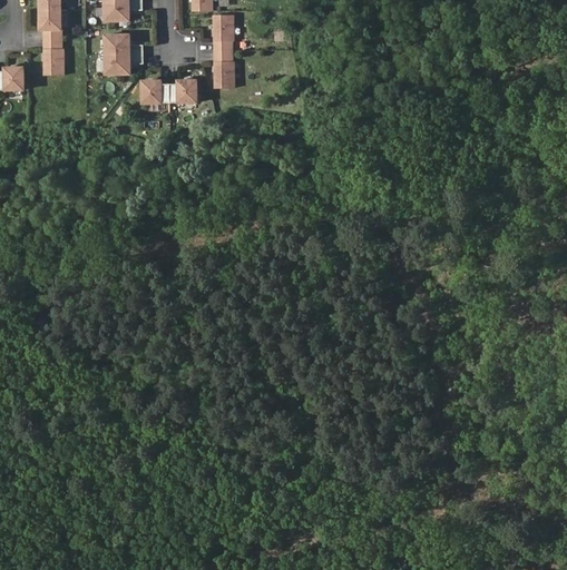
[(58,11),(58,0),(37,0),(38,11),(58,11)]
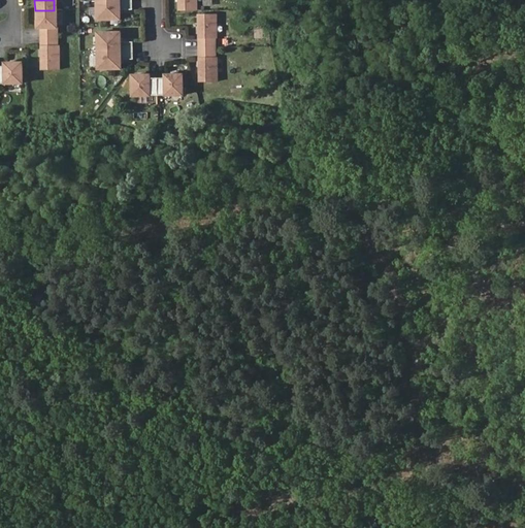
[(194,10),(193,0),(176,0),(176,10),(189,10),(194,10)]
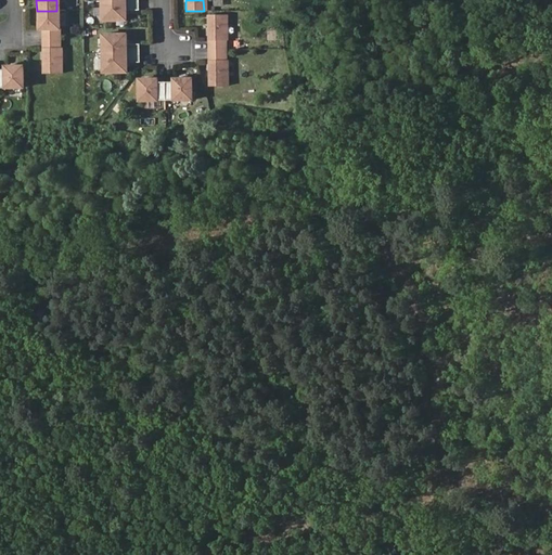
[(124,21),(124,10),(136,10),(136,1),(100,2),(100,21),(124,21)]
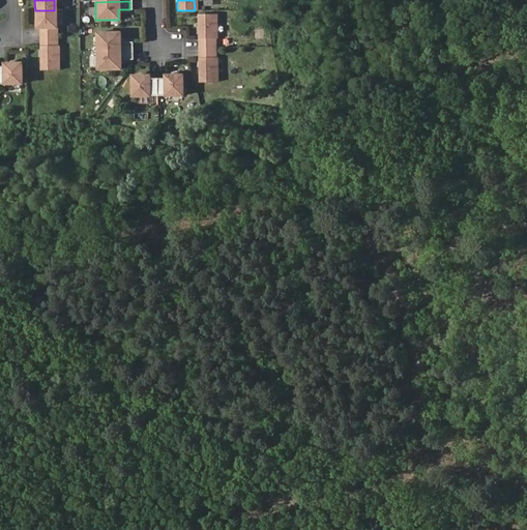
[(54,28),(54,10),(35,10),(35,28),(38,28),(54,28)]
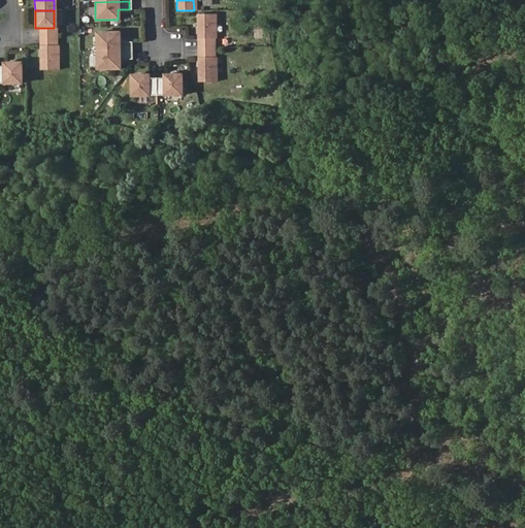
[(214,38),(214,14),(196,14),(196,28),(195,28),(195,39),(196,39),(211,38),(214,38)]
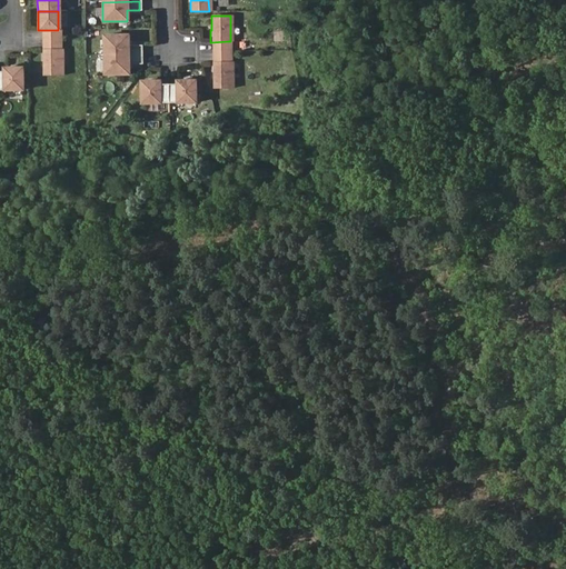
[(59,39),(58,30),(41,30),(42,39),(59,39)]
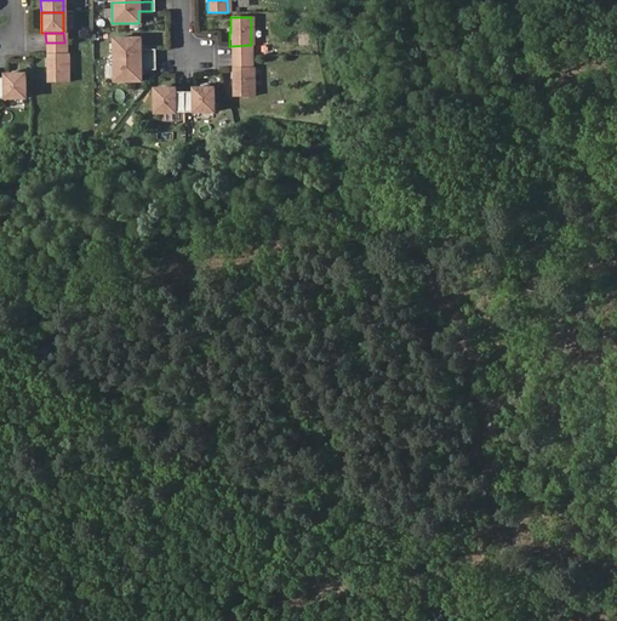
[(153,60),(153,50),(138,50),(138,39),(112,39),(112,61),(153,60)]
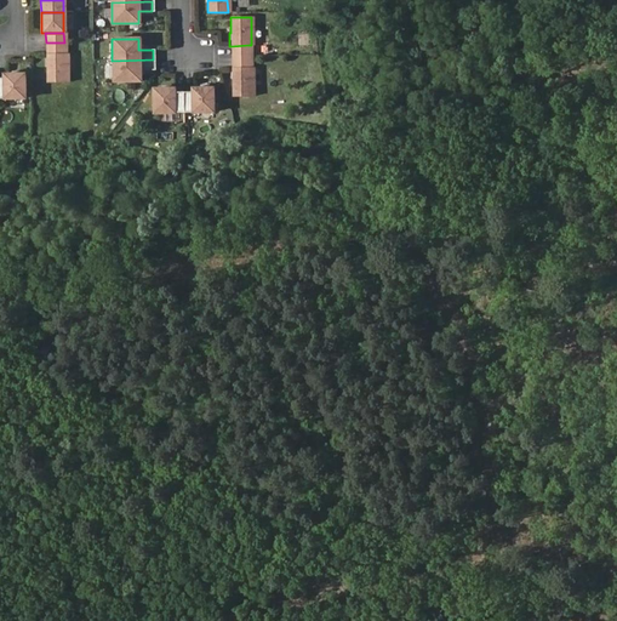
[(64,53),(64,43),(46,43),(46,53),(64,53)]
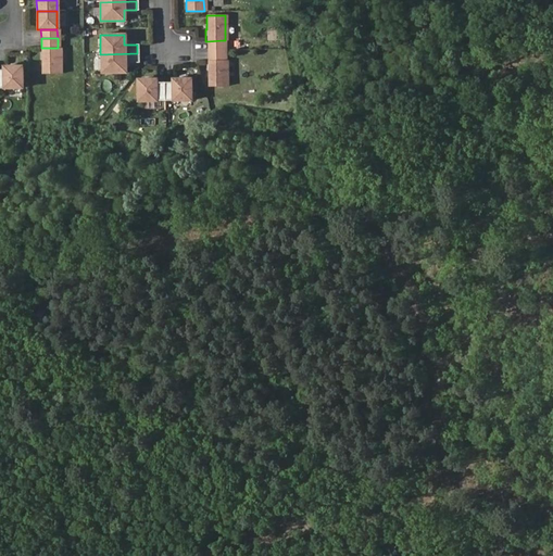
[(224,51),(223,40),(206,41),(208,51),(224,51)]
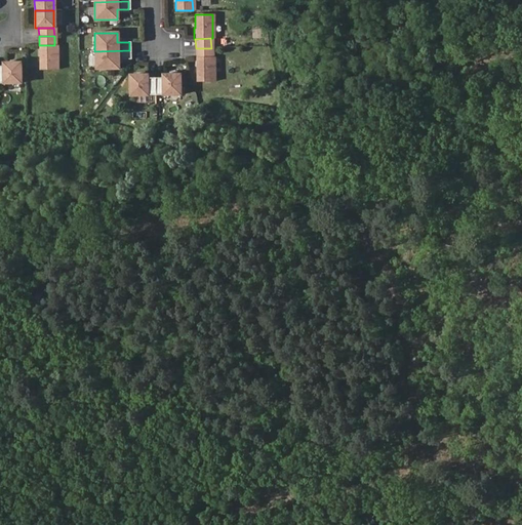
[(56,70),(55,45),(54,45),(39,45),(38,45),(38,56),(39,56),(39,70),(56,70)]
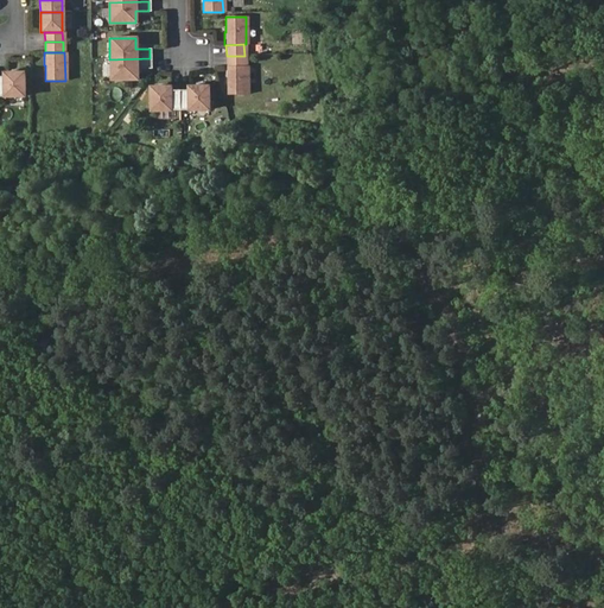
[(245,67),(245,56),(227,56),(227,67),(245,67)]
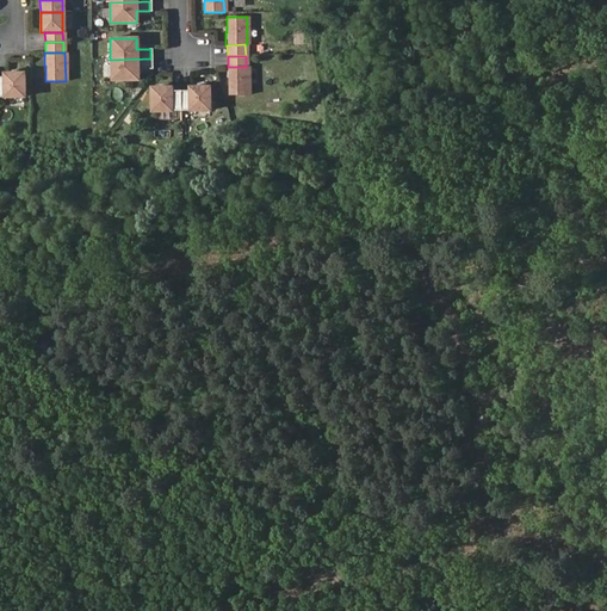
[(150,68),(150,59),(110,60),(111,80),(136,80),(136,68),(150,68)]
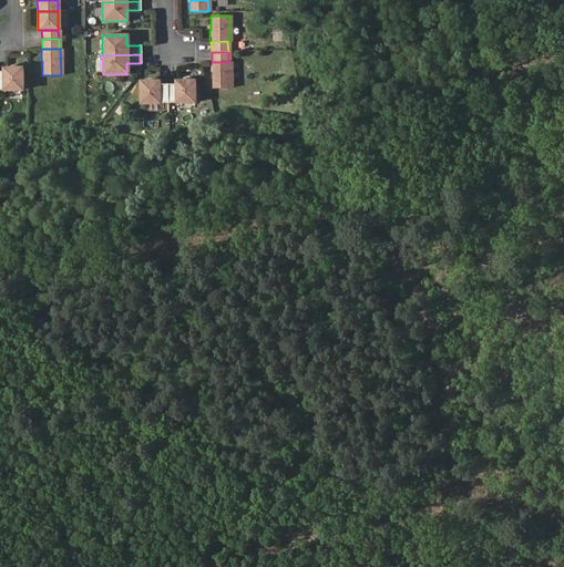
[(231,88),(229,62),(228,62),(212,62),(211,62),(211,74),(212,74),(212,89),(231,88)]
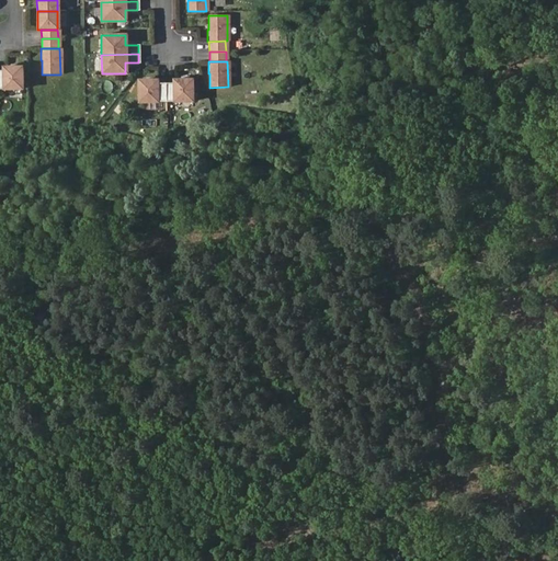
[(21,89),(21,67),(2,67),(2,71),(2,89),(21,89)]
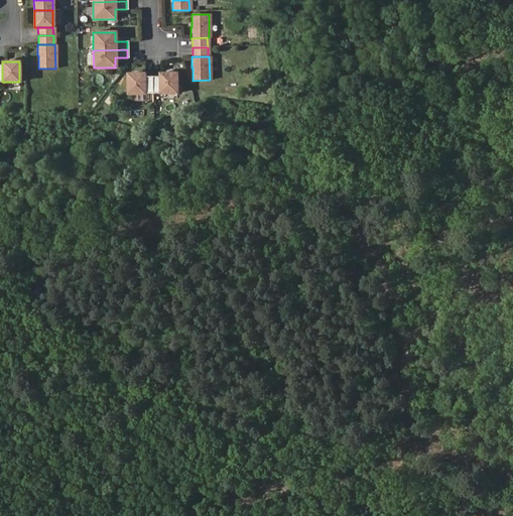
[(144,94),(144,77),(144,74),(127,74),(127,94),(144,94)]
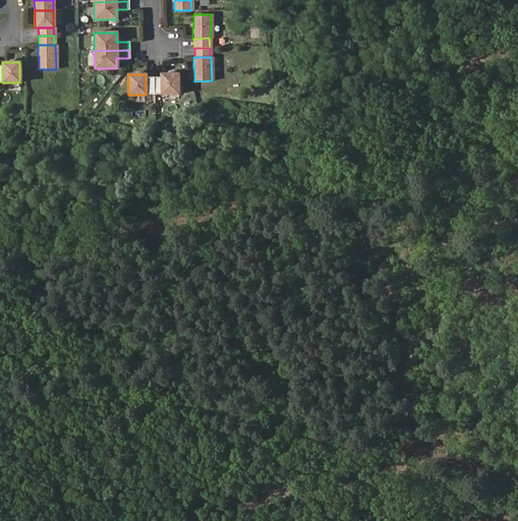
[(178,94),(177,74),(161,74),(161,77),(161,95),(178,94)]
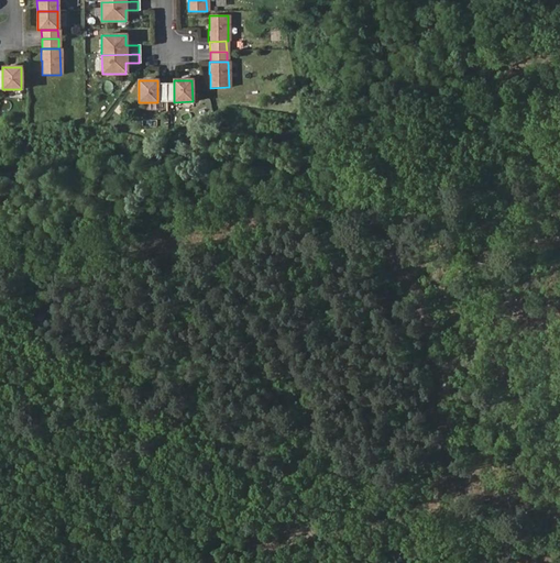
All buildings are outlined.
